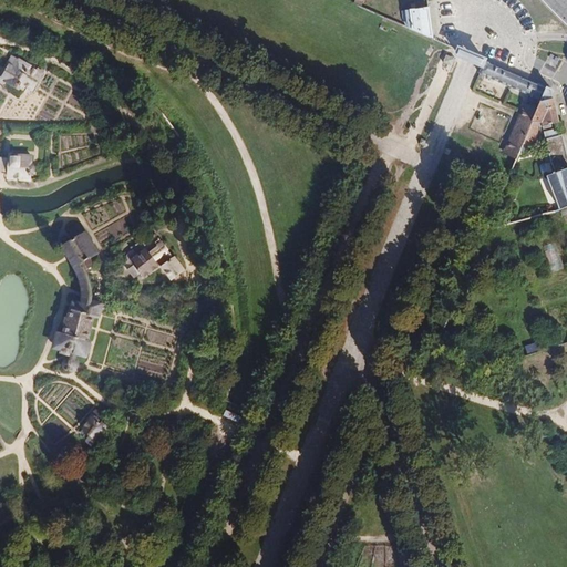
[(409,26),(433,37),(429,4),(408,8),(409,26)]
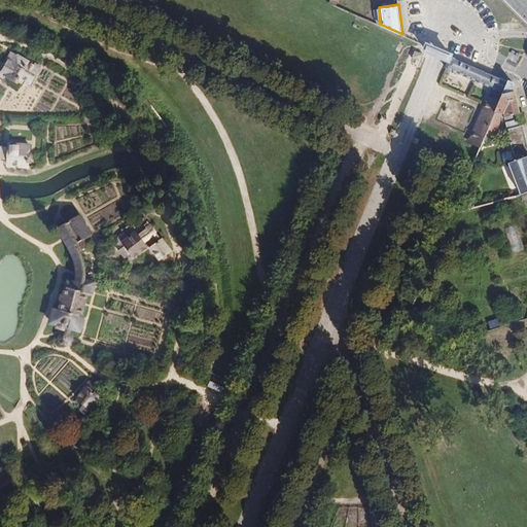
[(435,46),(419,39),(418,41),(415,49),(431,56),(443,61),(445,57),(447,51),(435,46)]
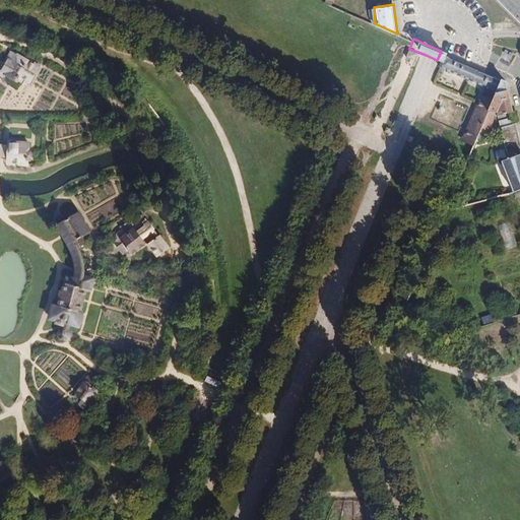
[(11,51),(3,65),(0,71),(0,77),(5,80),(6,76),(19,82),(21,78),(31,83),(41,65),(11,51)]
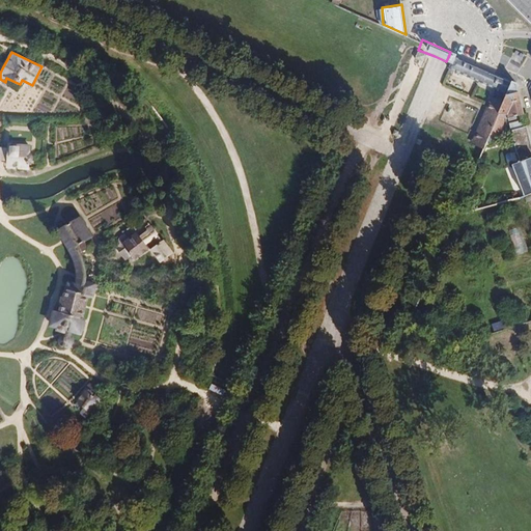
[(447,66),(505,92),(511,79),(452,54),(450,58),(447,66)]
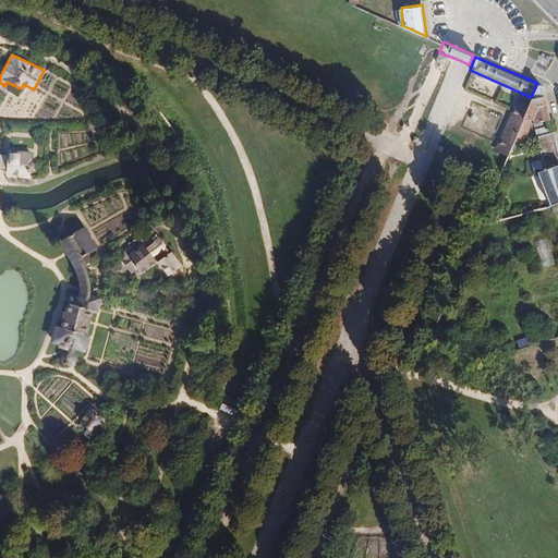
[(542,84),(537,83),(531,97),(526,110),(513,140),(528,135),(531,118),(533,117),(534,121),(550,117),(542,84)]
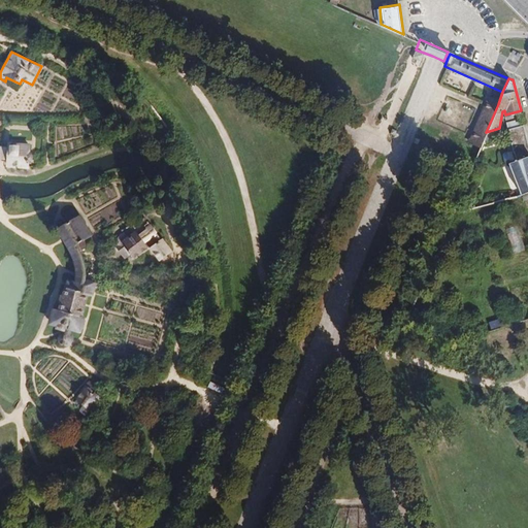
[(468,141),(480,145),(486,132),(498,104),(485,99),(468,141)]
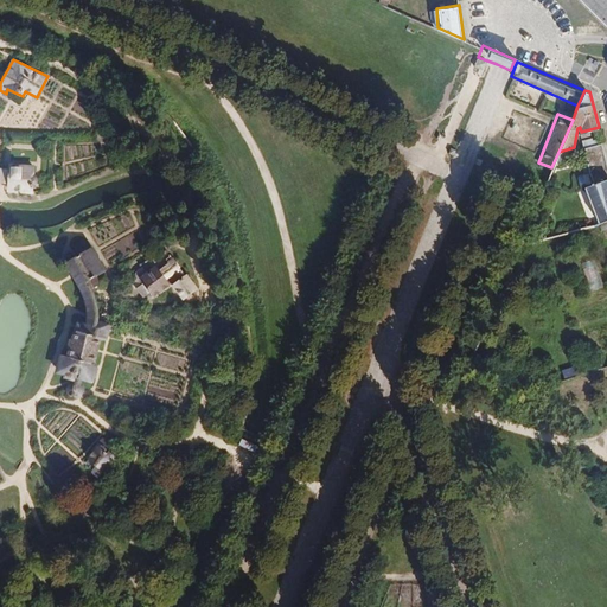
[(11,165),(11,170),(0,168),(0,183),(8,184),(7,191),(33,193),(33,185),(34,185),(37,184),(38,184),(38,181),(39,180),(39,178),(38,177),(37,176),(34,174),(34,166),(11,165)]
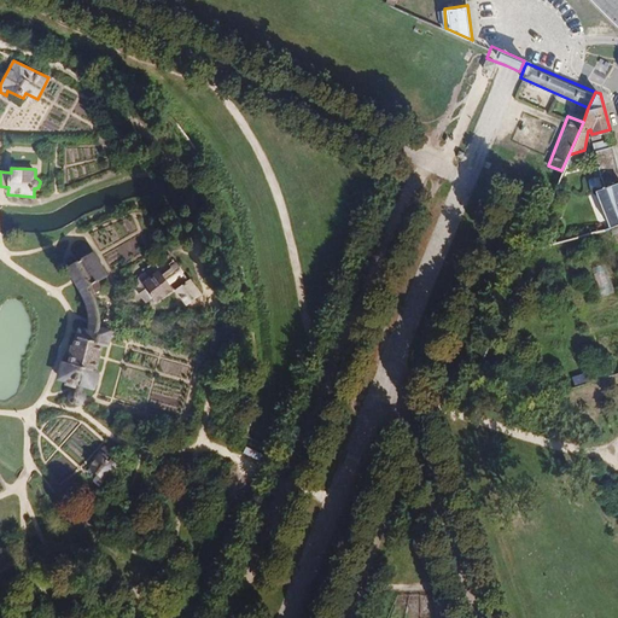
[(617,180),(596,187),(602,213),(605,227),(617,222),(617,180)]
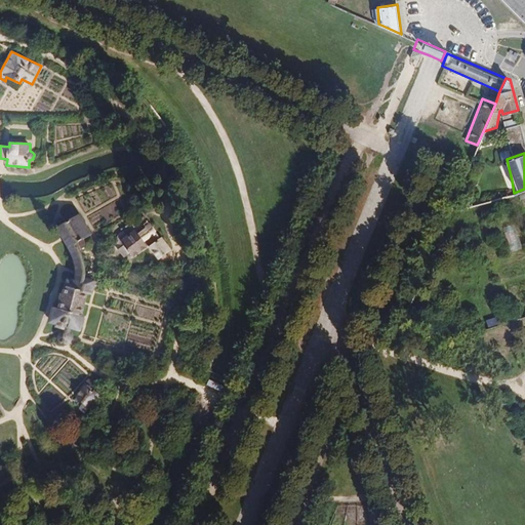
[(514,193),(512,180),(484,189),(486,200),(514,193)]
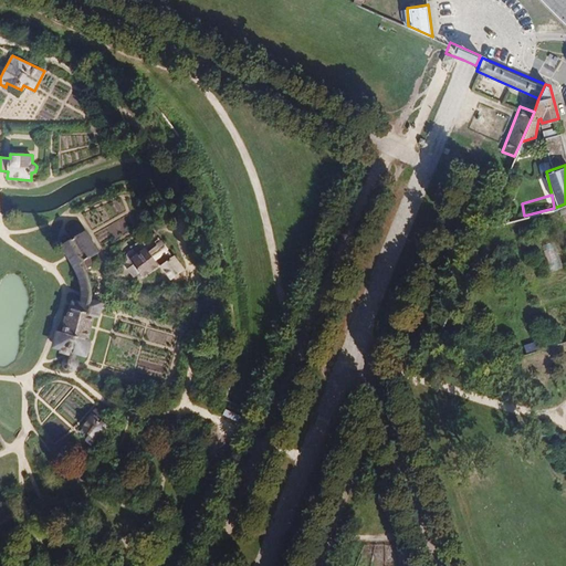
[(72,239),(69,241),(81,259),(86,270),(94,266),(90,259),(100,253),(87,231),(83,233),(79,226),(67,231),(72,239)]
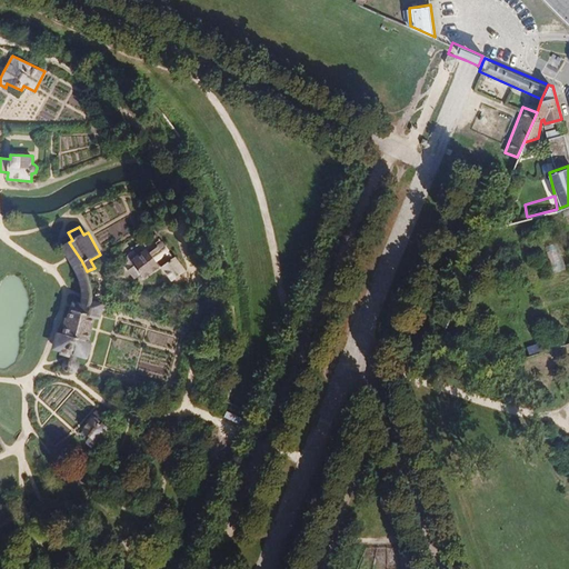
[(81,260),(69,242),(61,248),(66,255),(72,263),(78,275),(82,287),(83,297),(80,312),(90,315),(92,305),(93,296),(92,286),(89,278),(87,271),(81,260)]
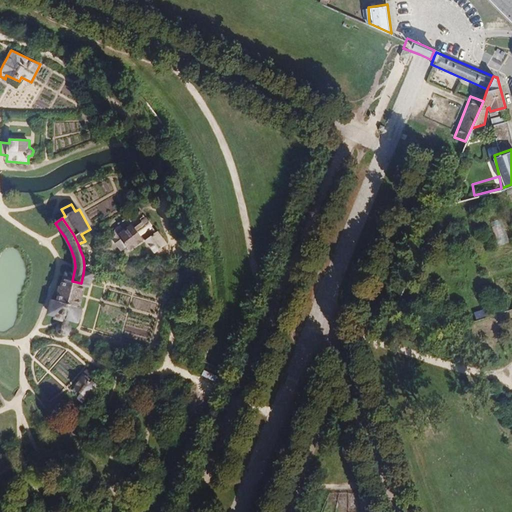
[(108,237),(121,253),(126,249),(130,253),(145,242),(154,254),(166,245),(145,218),(133,227),(131,225),(123,231),(120,227),(108,237)]
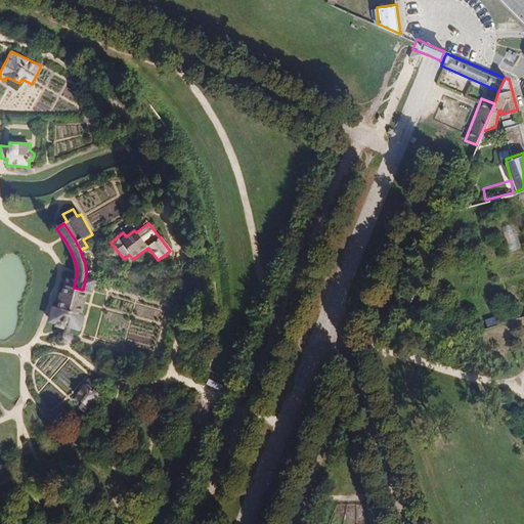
[(504,228),(513,252),(522,249),(513,224),(504,228)]
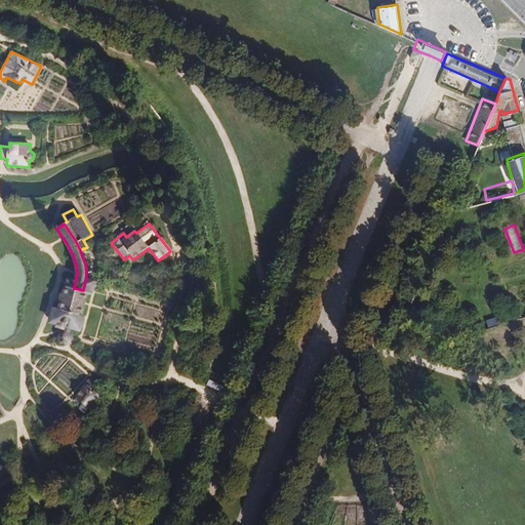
[(83,290),(74,288),(64,286),(58,309),(54,309),(50,324),(56,326),(56,328),(65,330),(62,331),(61,332),(58,335),(57,338),(58,340),(61,345),(64,346),(66,346),(68,345),(70,344),(72,341),(72,340),(73,337),(72,335),(71,333),(72,329),(81,331),(87,293),(93,294),(96,283),(85,281),(83,290)]
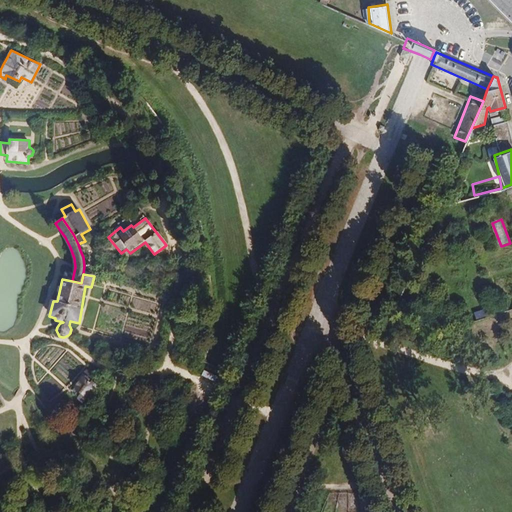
[(477,318),(486,316),(485,310),(476,311),(477,318)]
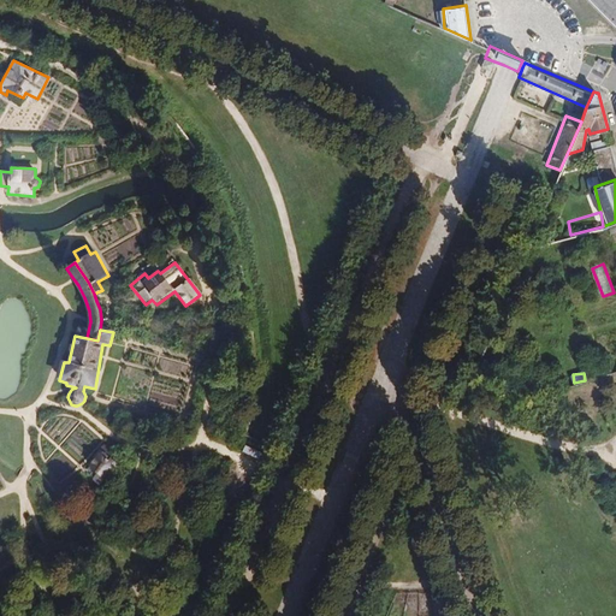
[(100,448),(86,466),(94,473),(89,479),(98,485),(102,479),(105,480),(114,468),(113,467),(116,463),(108,458),(108,460),(106,458),(108,455),(100,448)]
